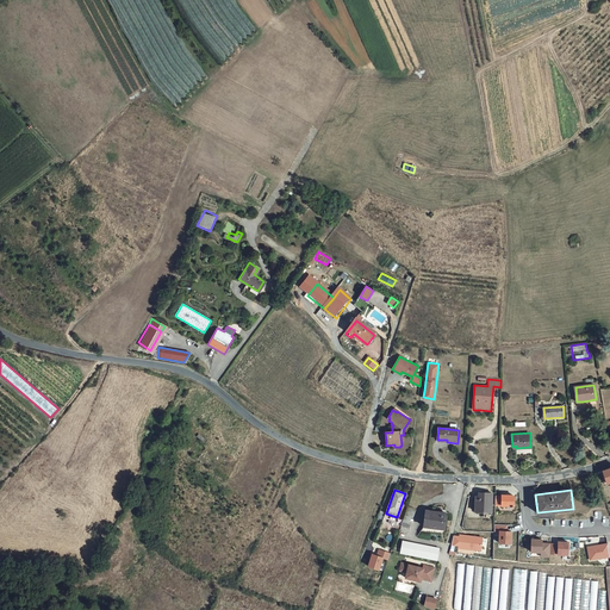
[(491,514),(492,493),(479,493),(479,498),(475,498),(475,512),(491,514)]
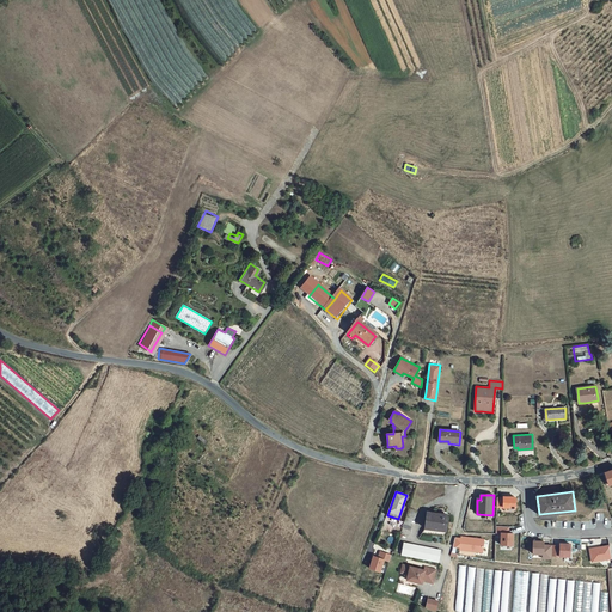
[(499,508),(515,508),(516,497),(499,497),(499,508)]
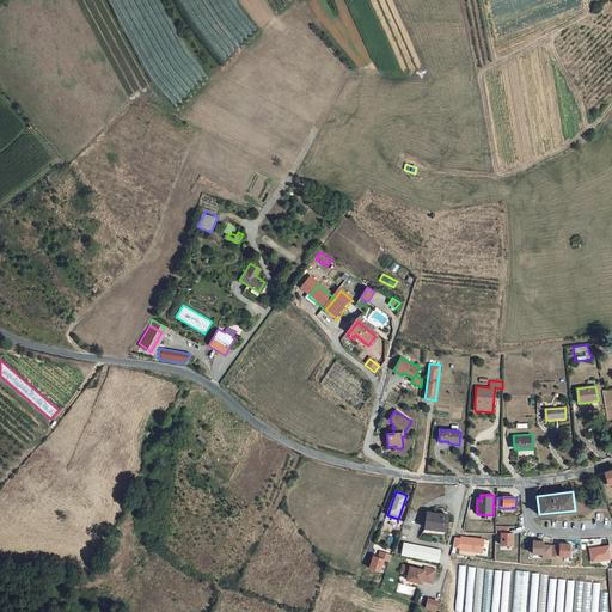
[(409,508),(402,527),(410,530),(416,510),(409,508)]
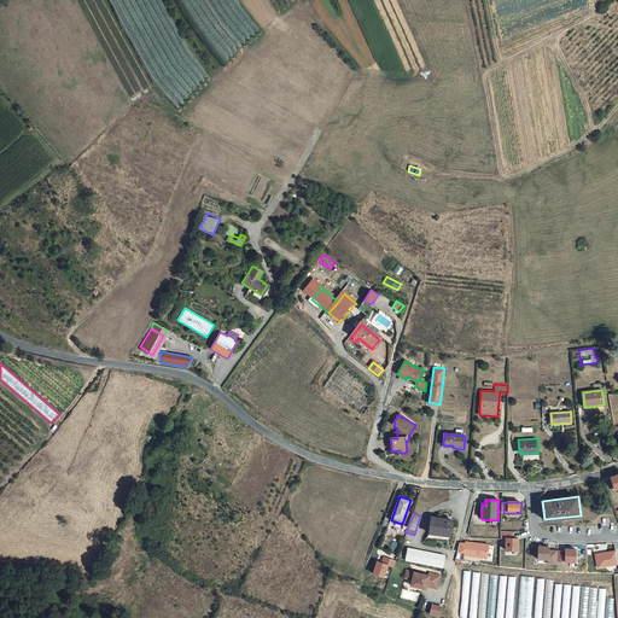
[(452,519),(431,517),(429,532),(449,536),(452,519)]
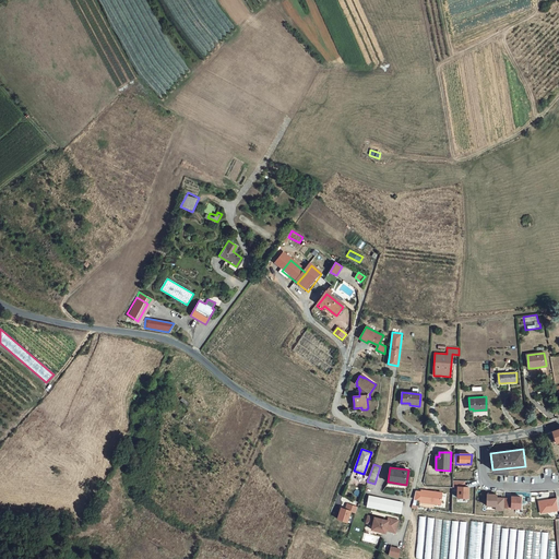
[(458,487),(458,498),(468,498),(470,488),(465,488),(465,482),(454,482),(454,487),(458,487)]
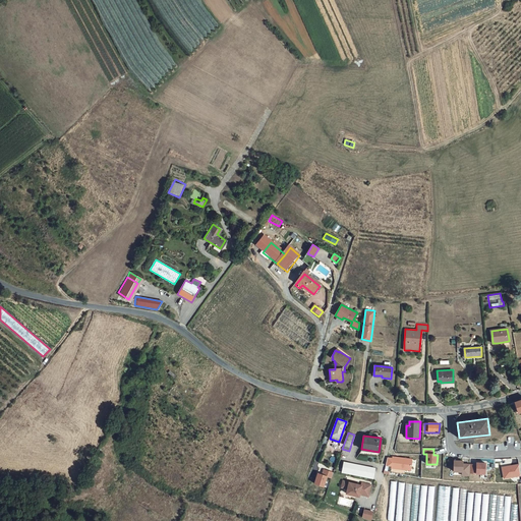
[(388,458),(387,465),(392,466),(392,468),(411,470),(412,460),(393,457),(392,458),(388,458)]
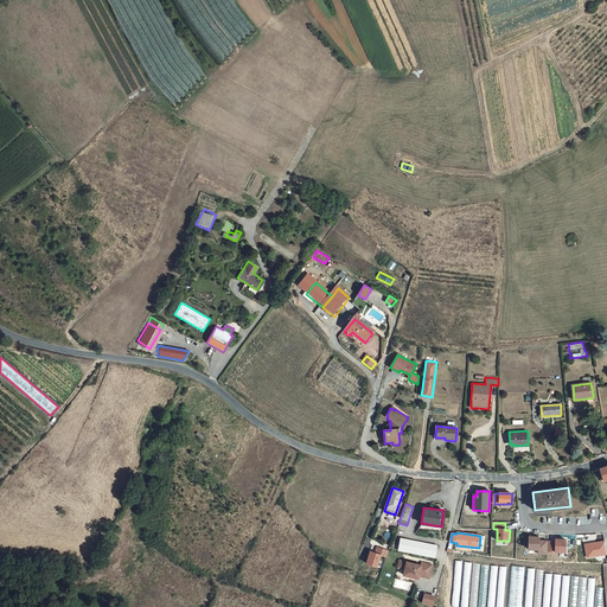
[(438,545),(401,537),(398,549),(434,558),(438,545)]
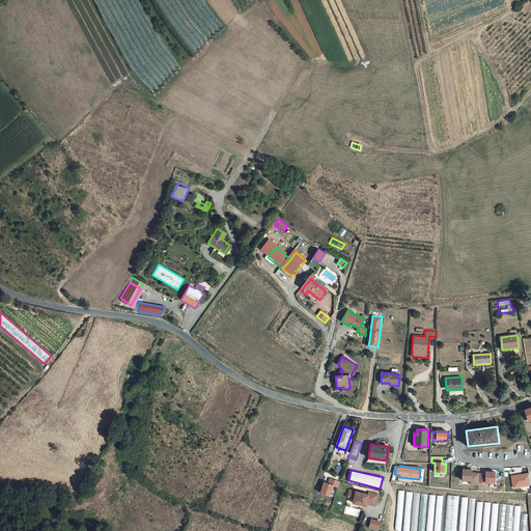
[(463,470),(463,481),(471,481),(471,485),(479,485),(479,473),(472,473),(472,470),(463,470)]
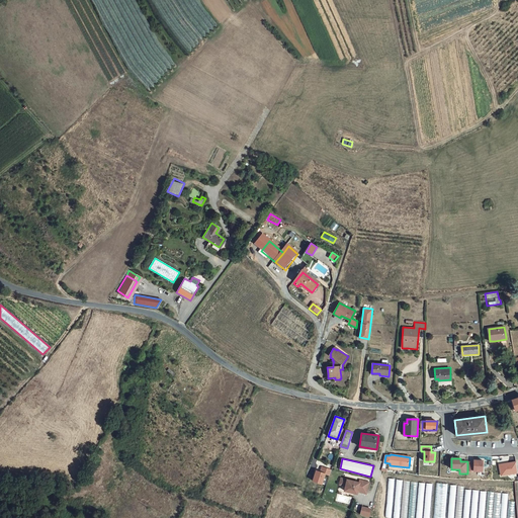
[(475,460),(473,470),(483,471),(483,461),(475,460)]
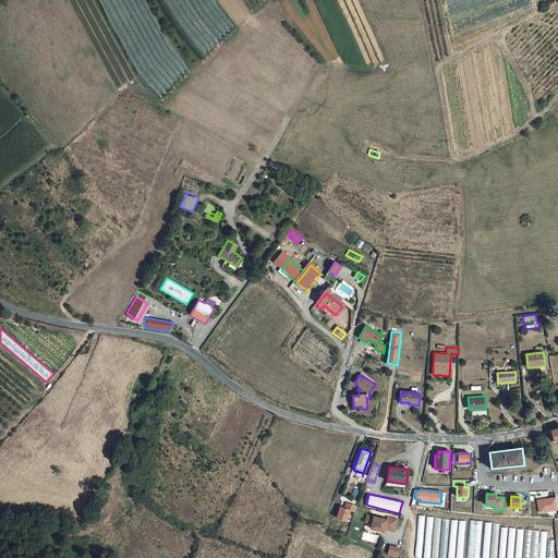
[(537,500),(540,512),(557,510),(555,497),(537,500)]
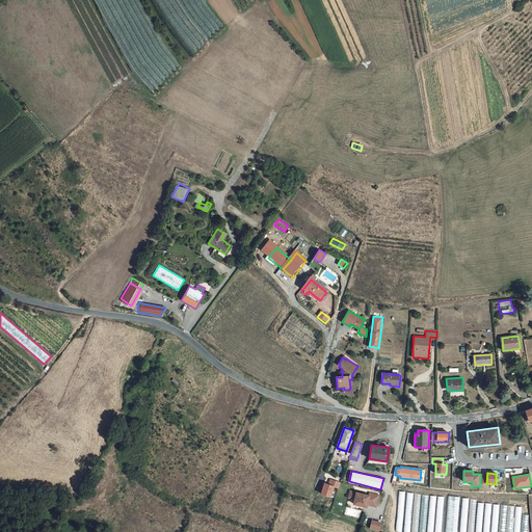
[(338,488),(340,481),(329,478),(327,483),(322,481),(318,494),(329,497),(333,486),(338,488)]
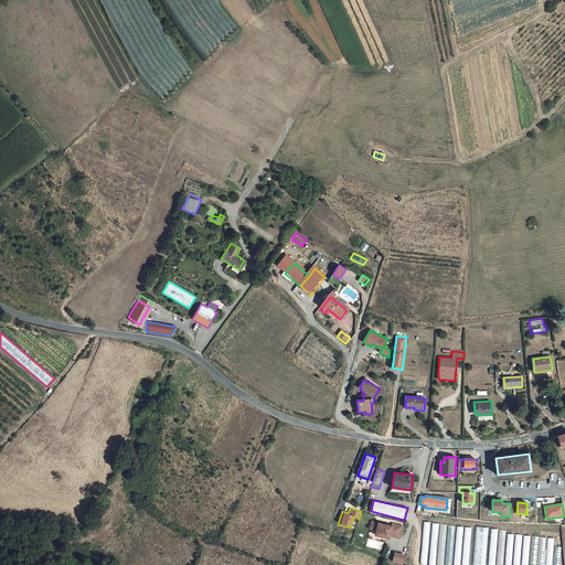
[(379,523),(371,521),(369,528),(376,530),(375,535),(386,537),(390,539),(390,535),(400,539),(403,525),(393,523),(392,526),(379,523)]
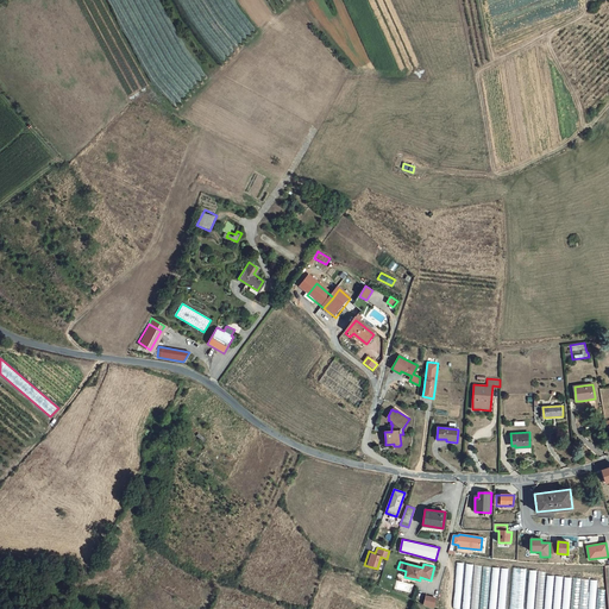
[(453,608),(460,608),(464,563),(457,563),(453,608)]
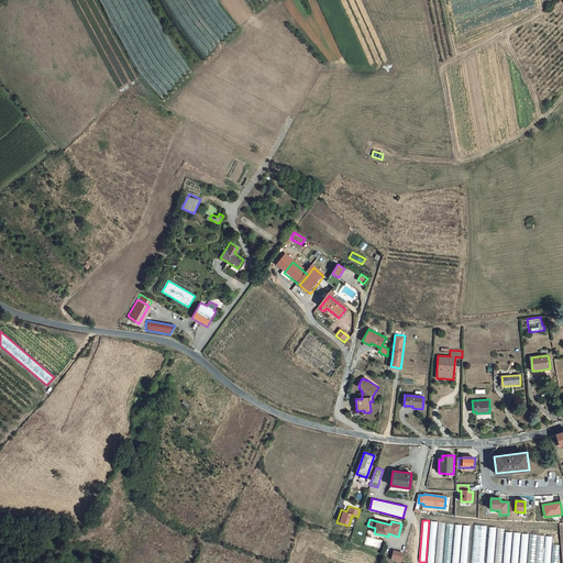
[(427,562),(433,562),(438,521),(431,521),(427,562)]
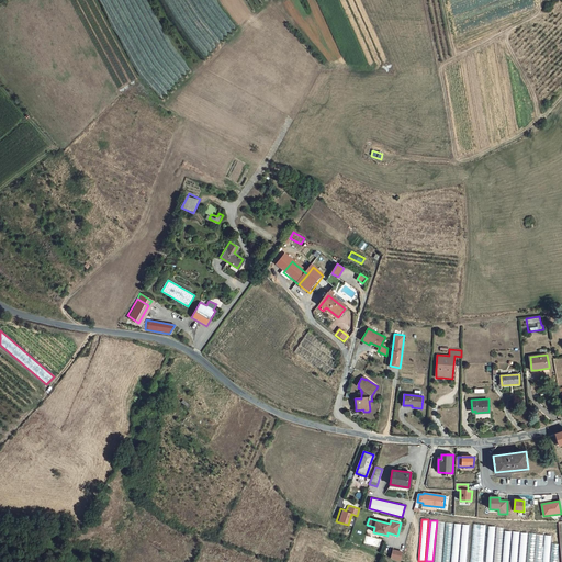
[(434,561),(441,561),(445,521),(438,521),(434,561)]
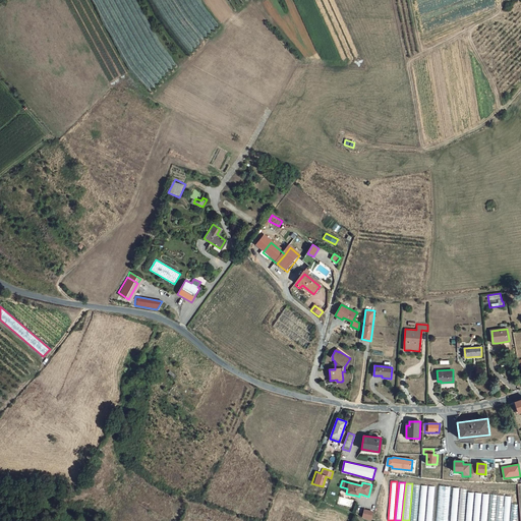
[(410,520),(416,520),(419,485),(413,484),(410,520)]
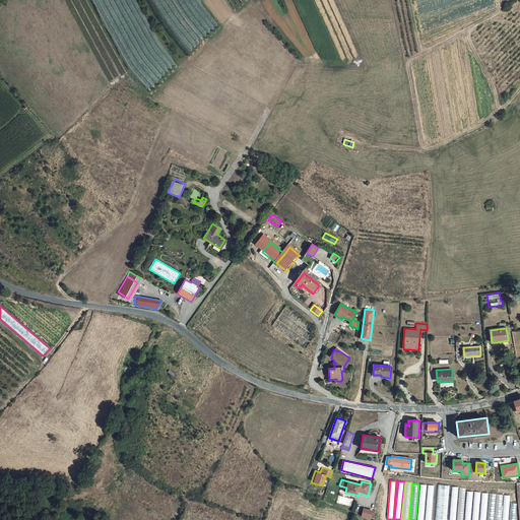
[(416,519),(424,519),(427,485),(420,484),(416,519)]
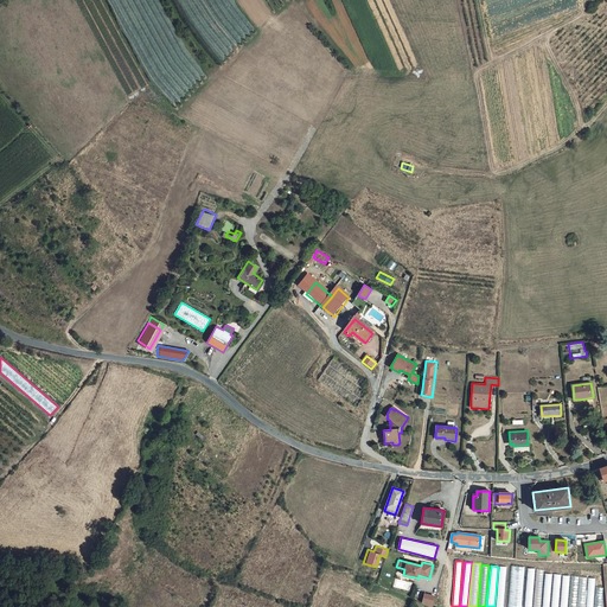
[(508,606),(522,606),(525,567),(511,566),(508,606)]
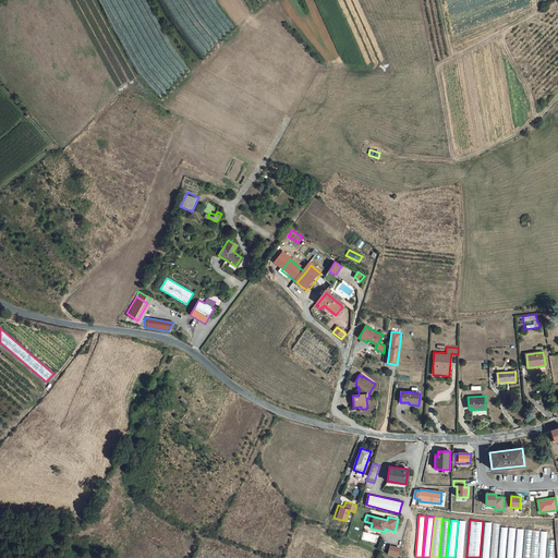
[(456,557),(462,557),(466,521),(460,521),(456,557)]
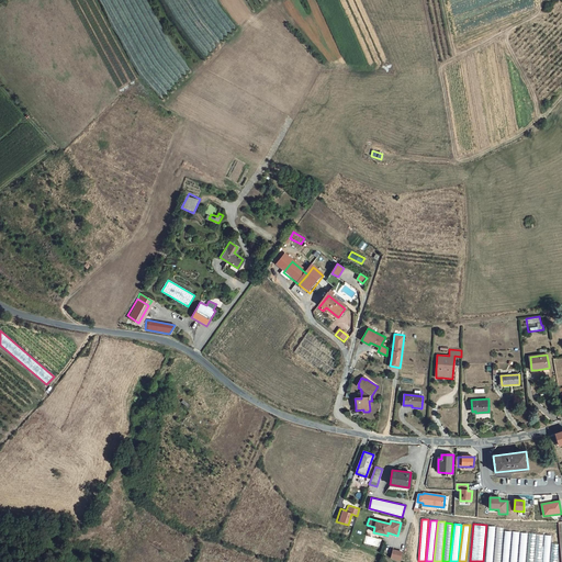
[(485,561),(492,561),(495,527),(489,526),(485,561)]
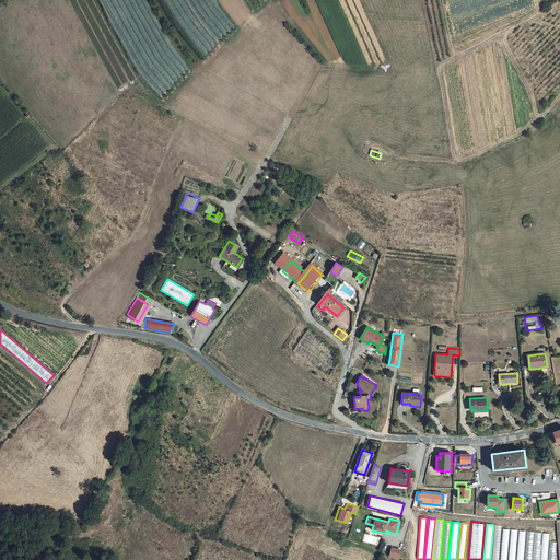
[(491,559),(498,559),(502,525),(494,525),(491,559)]
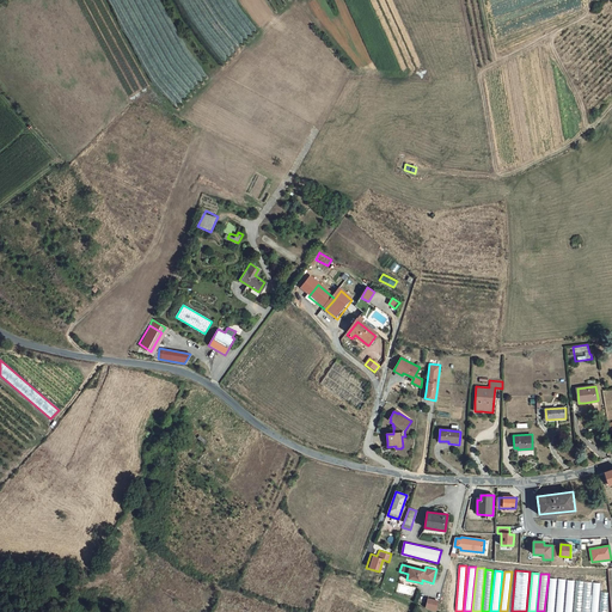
[(546,611),(554,611),(557,580),(550,579),(546,611)]
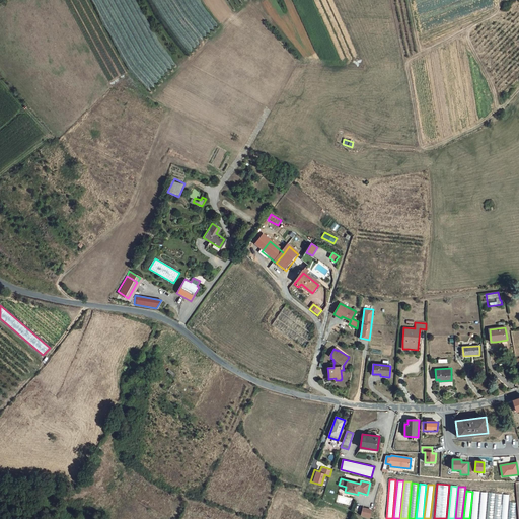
[(470,518),(477,518),(479,493),(473,492),(470,518)]
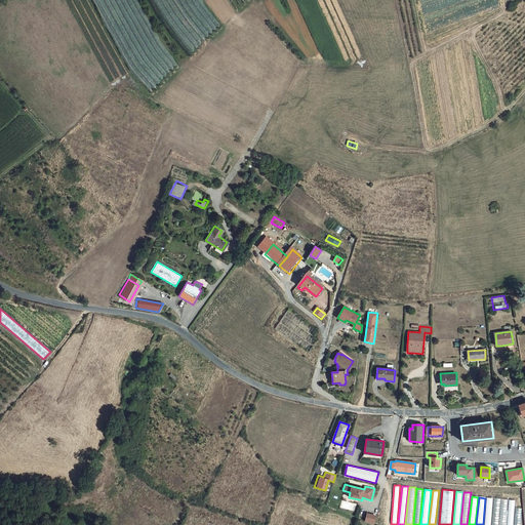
[(484,524),(490,524),(493,498),(487,497),(484,524)]
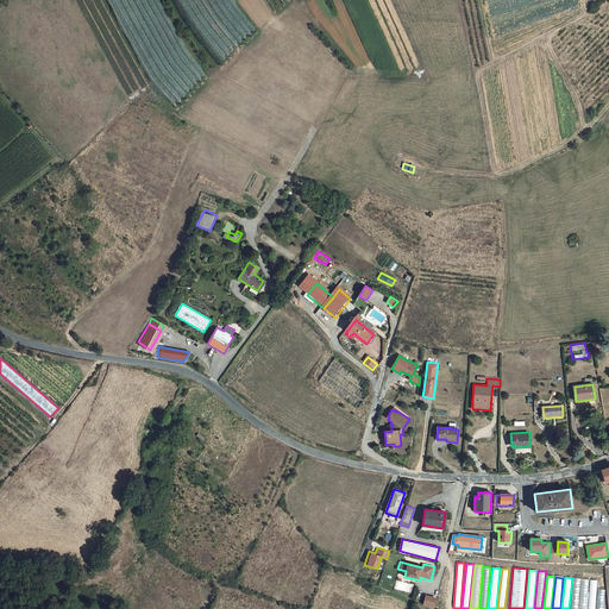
[(570,608),(577,608),(581,579),(573,578),(570,608)]
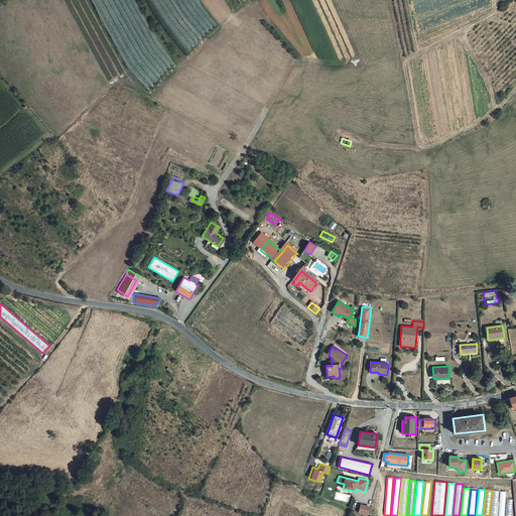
[(490,515),(497,515),(499,491),(493,491),(490,515)]
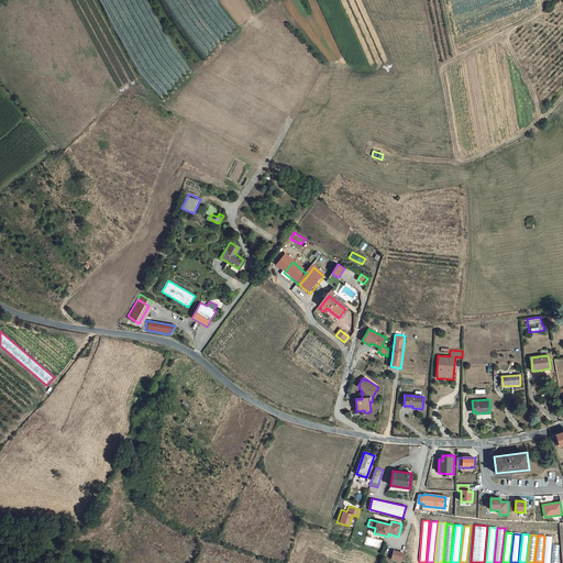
[(543,562),(550,562),(552,537),(545,537),(543,562)]
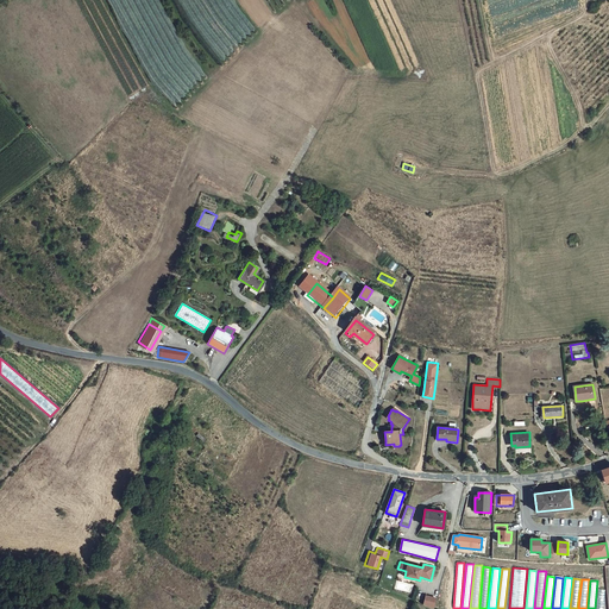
[(596,608),(603,608),(606,589),(598,589),(596,608)]
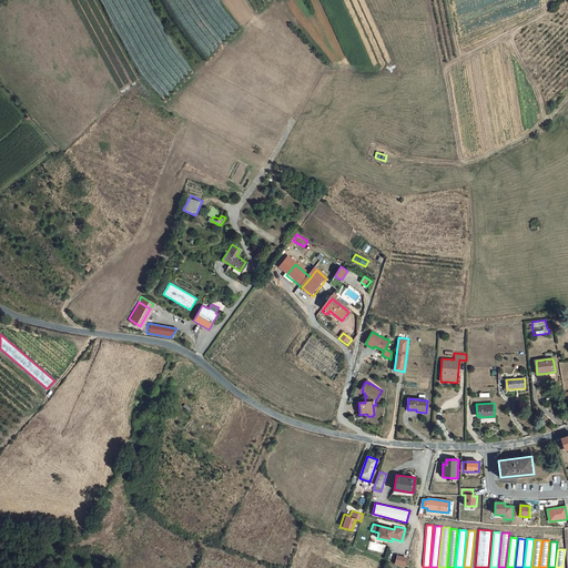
[(406,557),(397,555),(395,564),(404,567),(406,557)]
